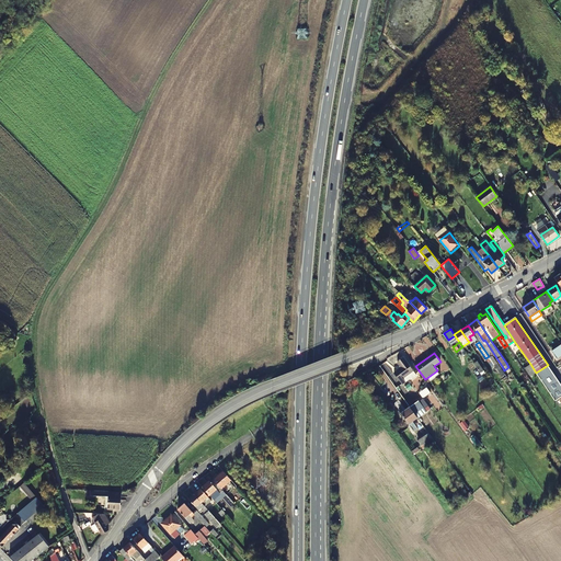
[(502,376),(503,379),(506,377),(492,356),(489,357),(494,364),(502,376)]
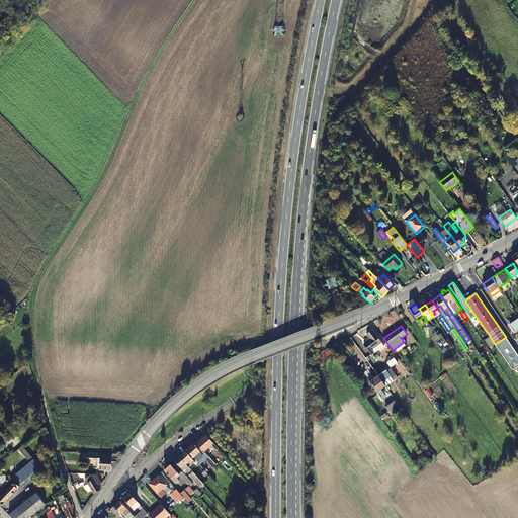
[(384,348),(385,347),(372,330),(366,333),(370,339),(366,341),(367,342),(363,344),(371,355),(375,352),(377,350),(381,350),(384,348)]
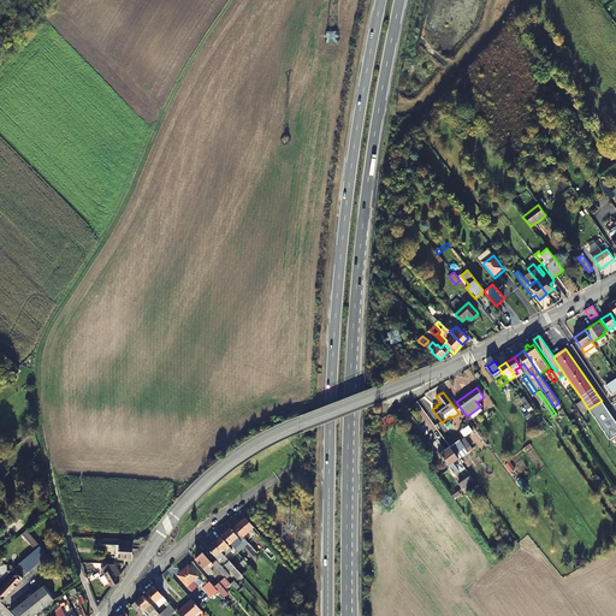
[(520,398),(532,415),(533,414),(532,413),(534,412),(523,396),(520,398)]
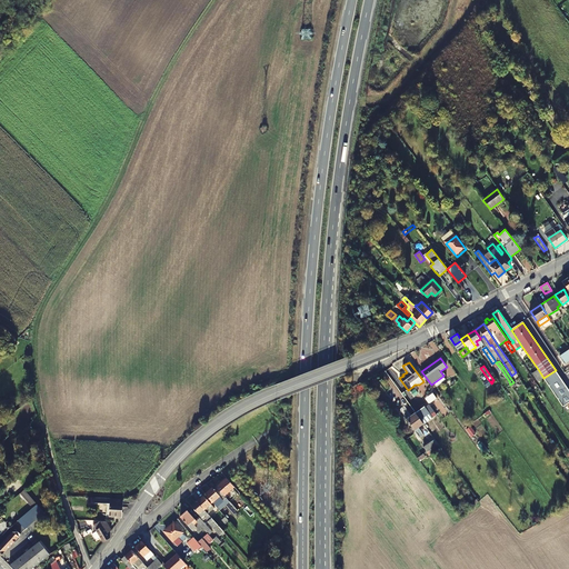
[(543,378),(538,369),(532,373),(539,381),(543,378)]
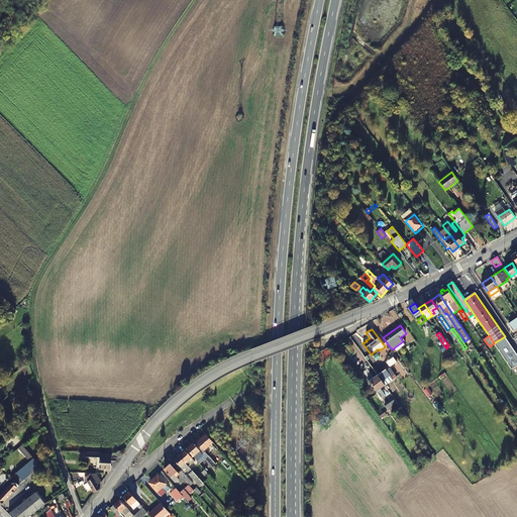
[(480,353),(481,356),(490,350),(488,348),(480,353)]
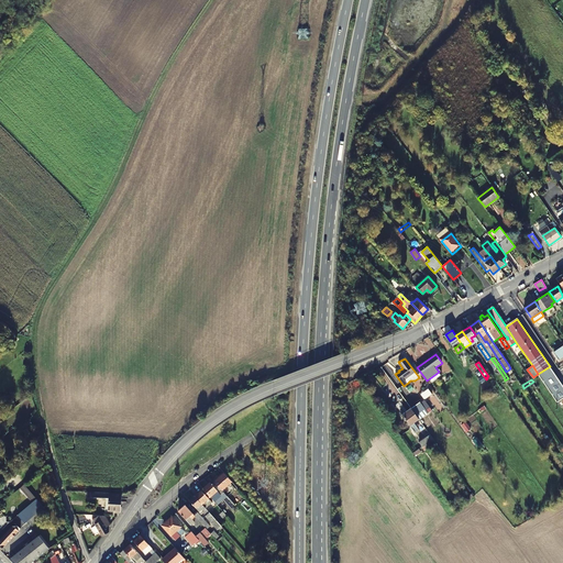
[(420,394),(423,399),(431,395),(429,389),(420,394)]
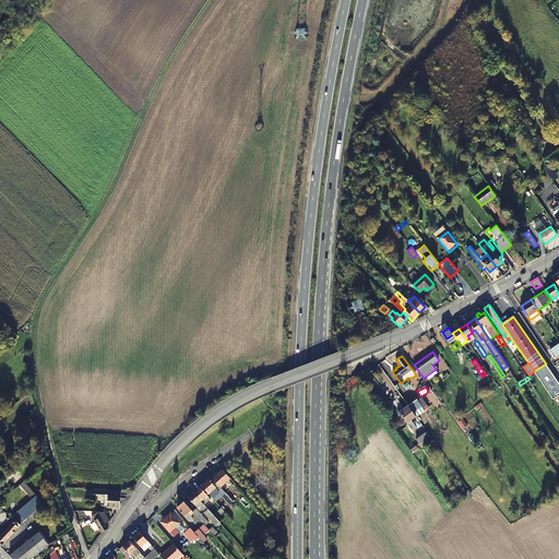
[(408,405),(416,416),(425,409),(417,399),(408,405)]
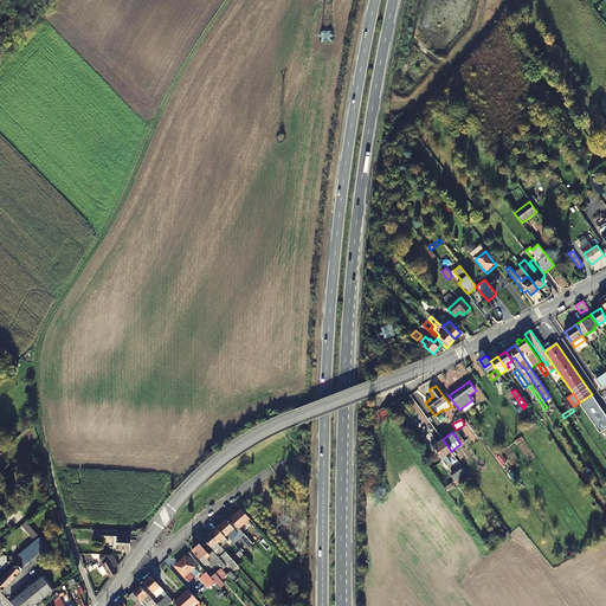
[(450,459),(446,455),(451,451),(443,439),(433,446),(445,463),(450,459)]
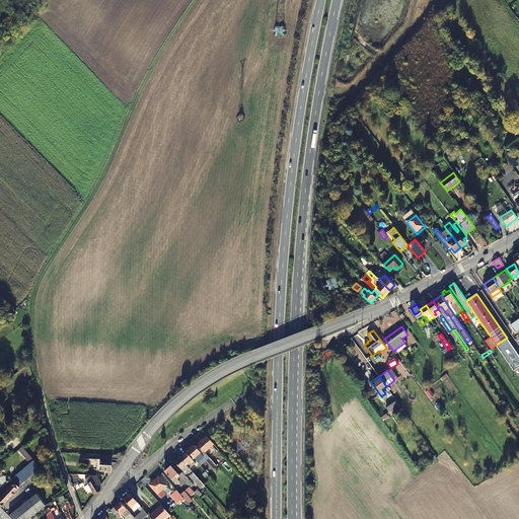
[(429,409),(432,406),(424,395),(422,397),(428,405),(427,406),(429,409)]
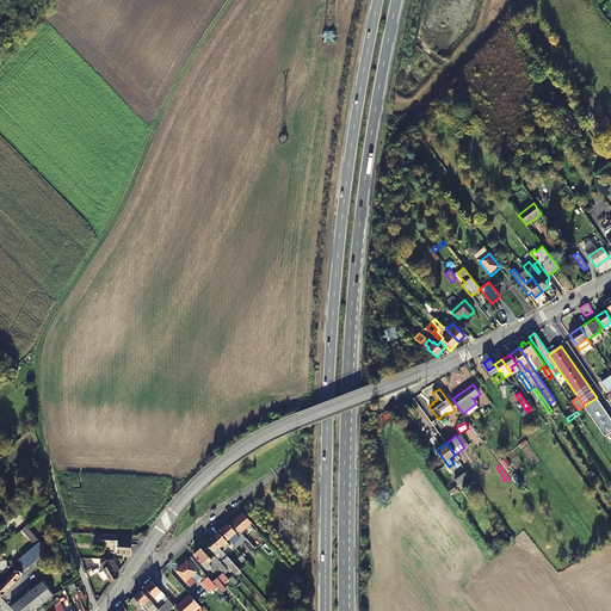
[(455,480),(458,486),(471,476),(467,471),(455,480)]
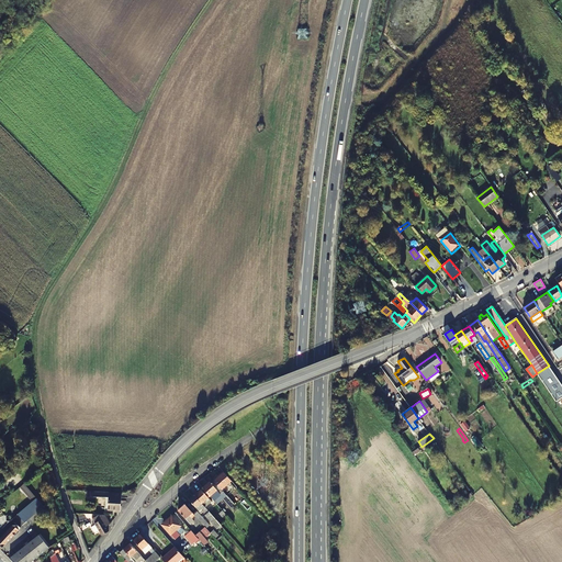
[(422,447),(425,450),(436,441),(434,438),(422,447)]
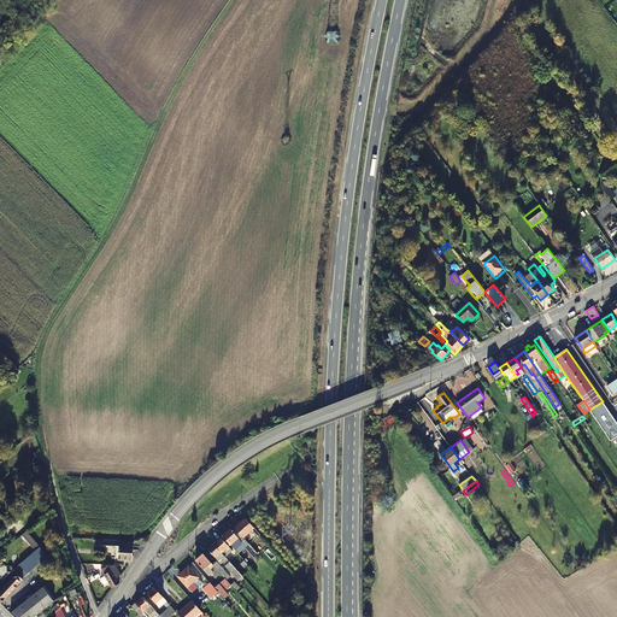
[(250,534),(248,533),(254,528),(245,517),(238,523),(239,526),(235,528),(244,538),(245,539),(250,534)]
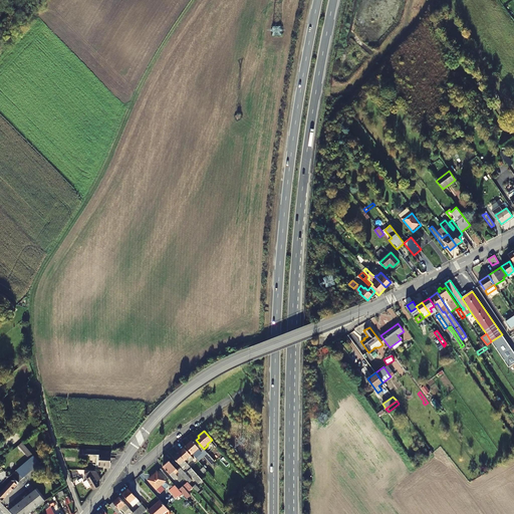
[(193,454),(197,459),(199,457),(198,456),(202,452),(200,450),(203,448),(196,440),(193,442),(192,441),(186,447),(193,454)]
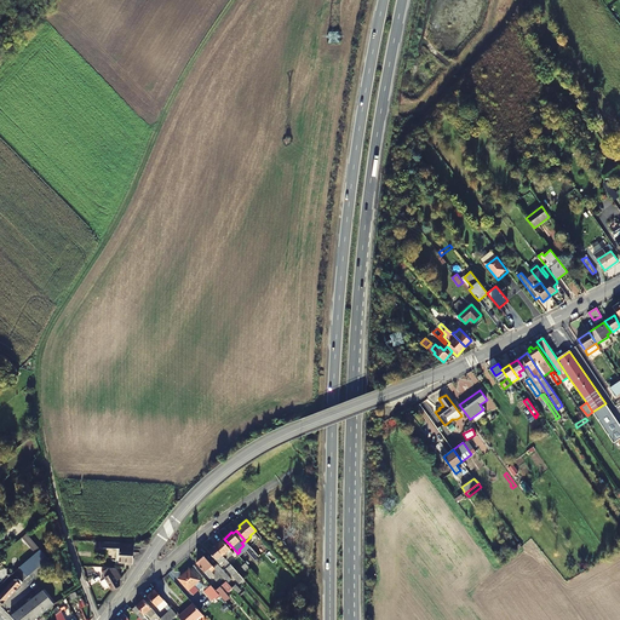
[(49,558),(27,534),(22,538),(36,554),(19,568),(28,578),(49,558)]
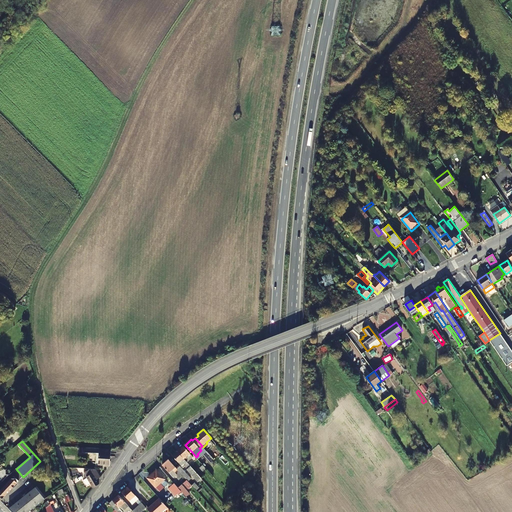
[(178,451),(187,462),(193,457),(190,453),(192,452),(185,445),(178,451)]
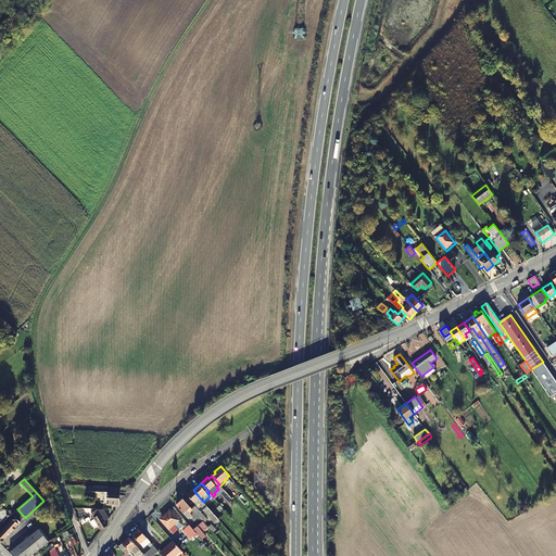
[(119,505),(121,488),(90,485),(89,491),(108,492),(108,494),(104,494),(103,506),(108,506),(108,505),(119,505)]
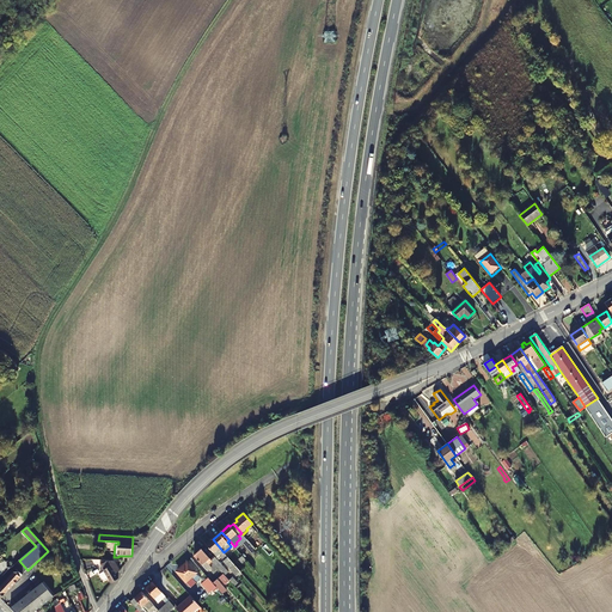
[(224,562),(237,576),(242,571),(224,552),(213,539),(207,545),(218,558),(220,556),(225,561),(224,562)]
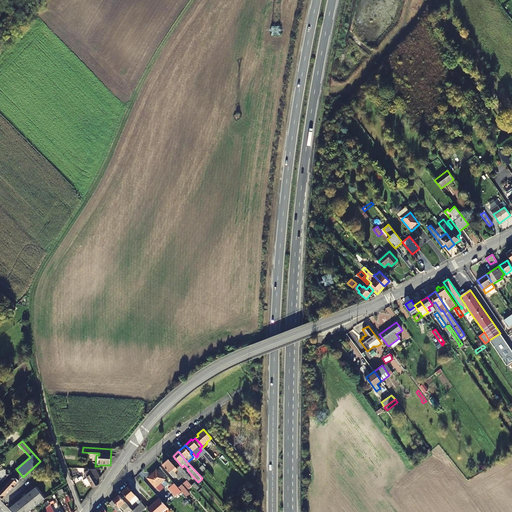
[(177,469),(169,459),(162,465),(174,478),(177,475),(175,472),(178,470),(177,469)]
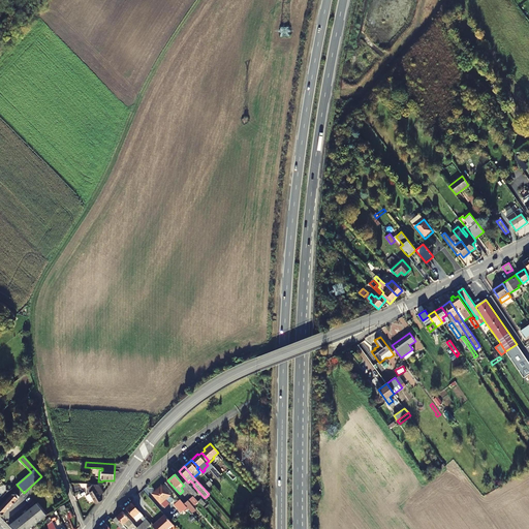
[(0,480),(0,479),(0,518),(1,519),(20,497),(14,493),(0,507),(0,480)]
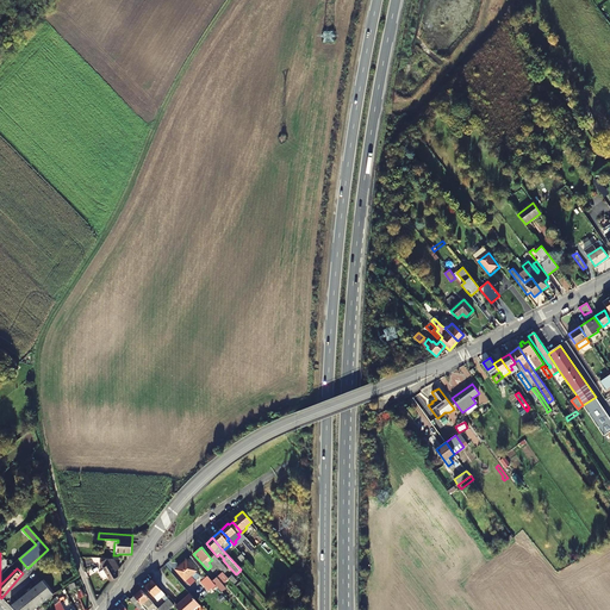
[(211,559),(212,560),(218,567),(223,564),(215,555),(211,559)]
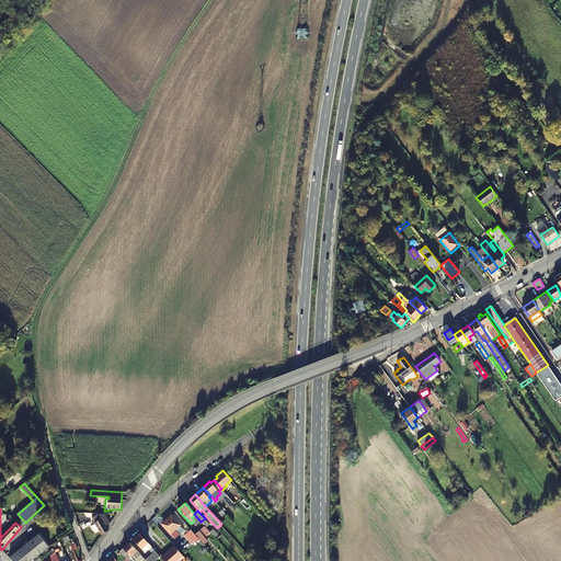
[(110,523),(104,514),(99,514),(92,517),(95,524),(93,525),(96,530),(100,529),(102,535),(109,530),(105,525),(110,523)]
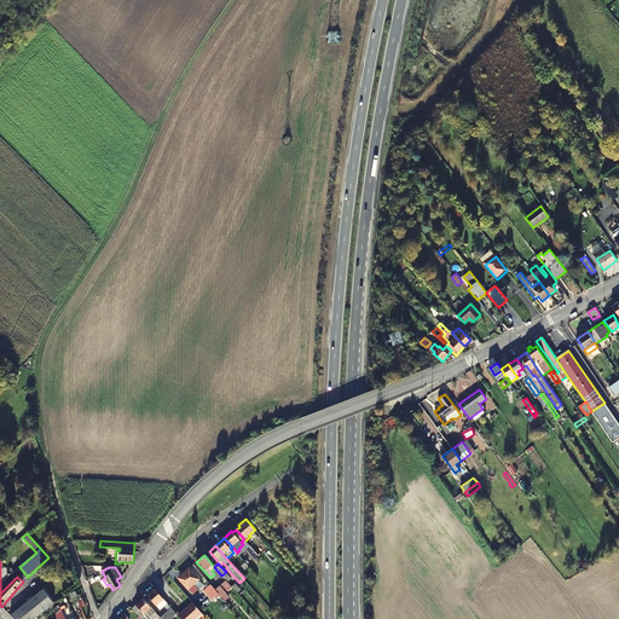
[(195,586),(194,585),(200,579),(190,568),(183,573),(184,576),(180,579),(190,591),(195,588),(195,586)]
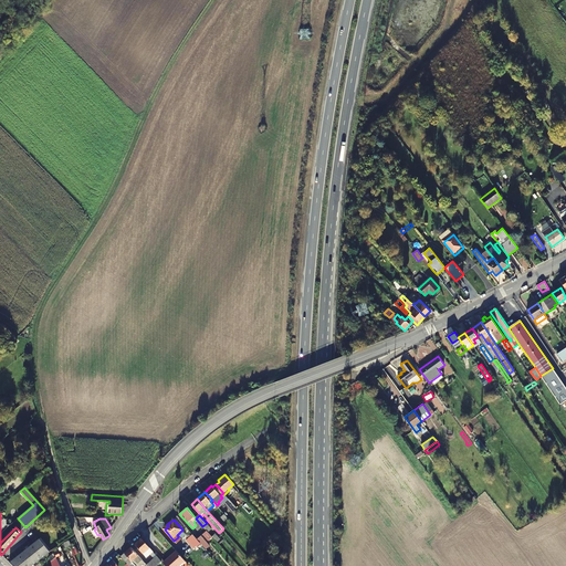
[(202,534),(209,541),(212,537),(207,531),(202,534)]
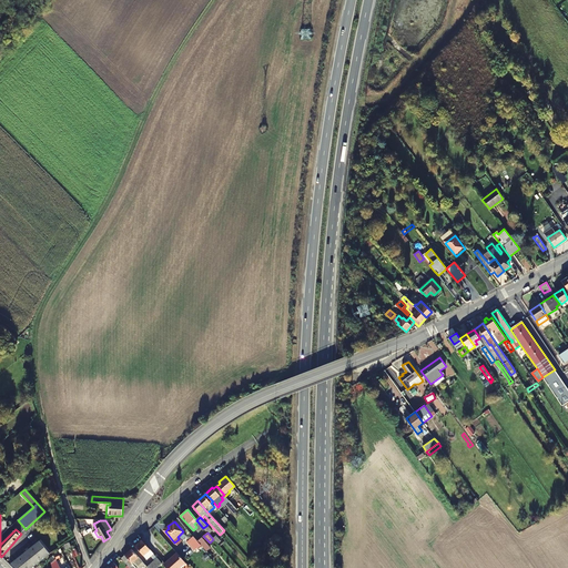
[(198,541),(193,536),(188,541),(194,550),(201,545),(198,541)]
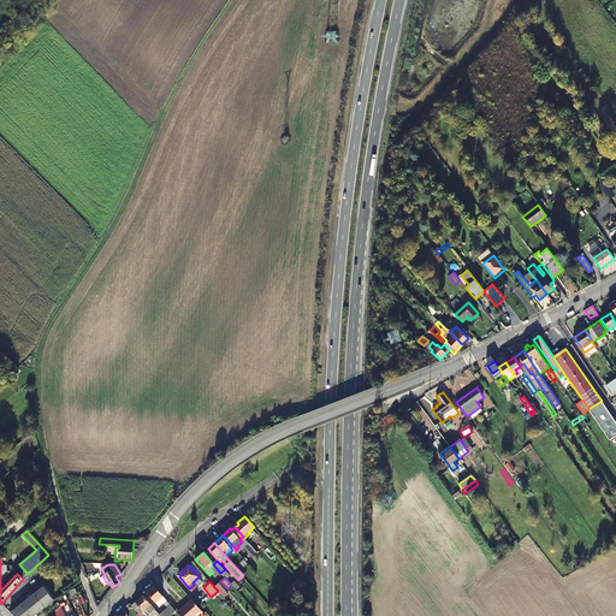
[(218,591),(224,598),(229,593),(219,584),(214,587),(218,591)]
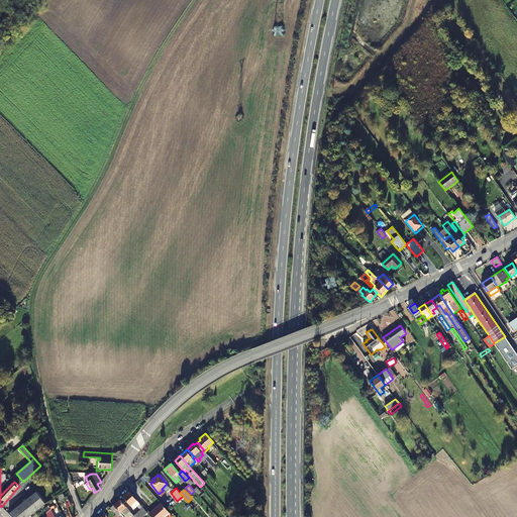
[(133,516),(134,516),(141,516),(147,512),(129,491),(123,497),(132,508),(137,503),(137,504),(137,505),(140,510),(133,516)]
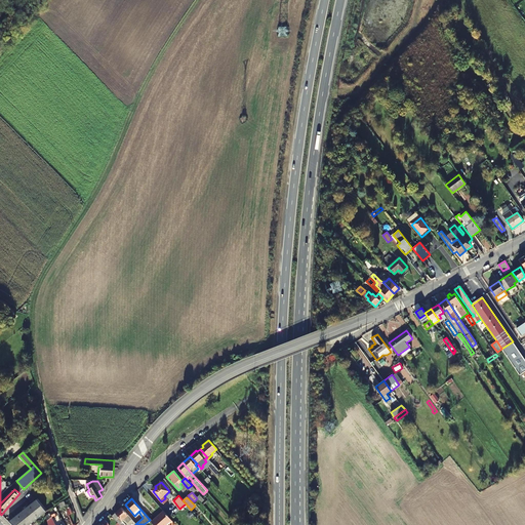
[(37,499),(23,512),(33,523),(46,512),(37,499)]
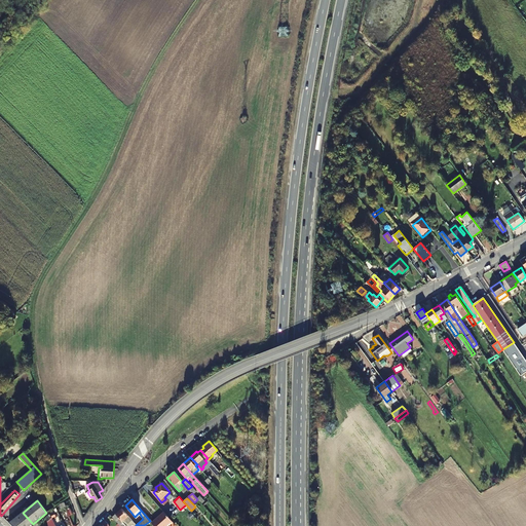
[(112,517),(120,525),(126,525),(133,520),(121,509),(112,517)]
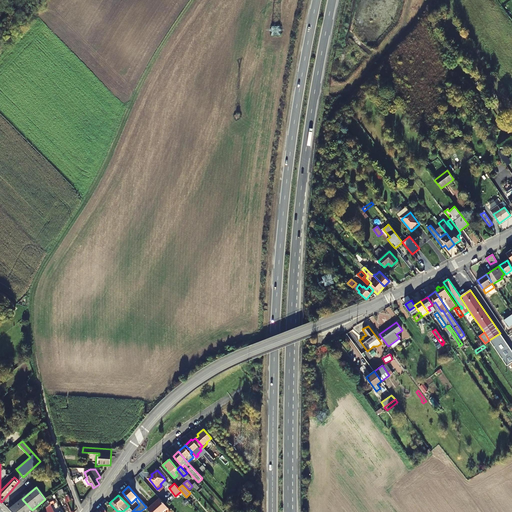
[(161,511),(167,507),(159,498),(155,502),(156,502),(148,509),(150,511),(161,511)]
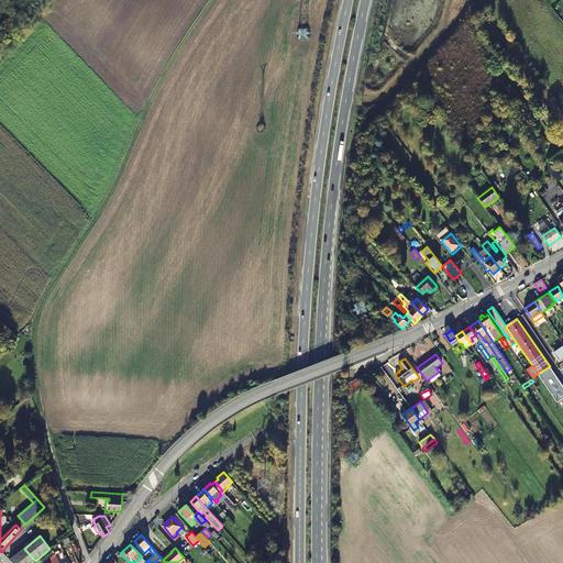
[(24,549),(10,560),(12,562),(32,562),(33,562),(35,561),(24,549)]
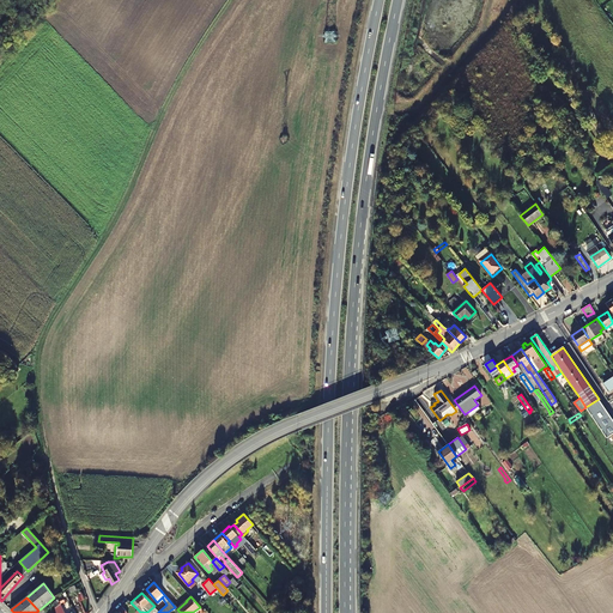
[(59,600),(54,604),(55,608),(61,605),(64,604),(61,598),(59,600)]
